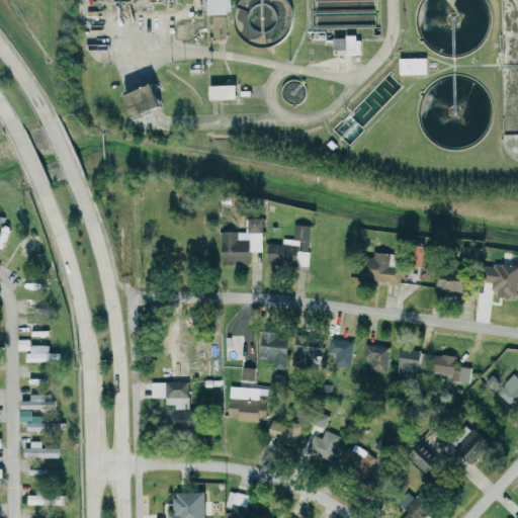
[(209,0),(210,13),(234,13),(233,0),(209,0)]
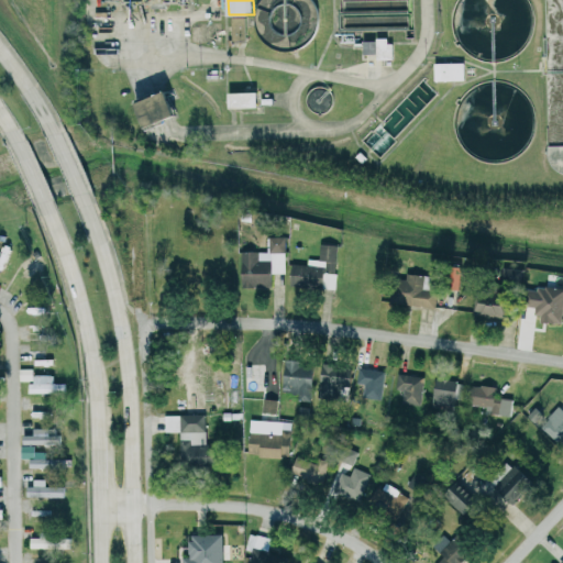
[(246,41),(247,17),(233,17),(232,41),(246,41)]
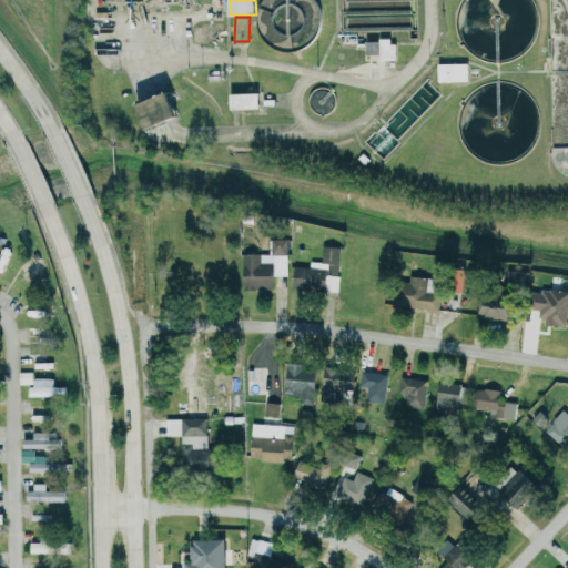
[(397,59),(397,39),(368,39),(368,54),(383,54),(383,60),(397,59)]
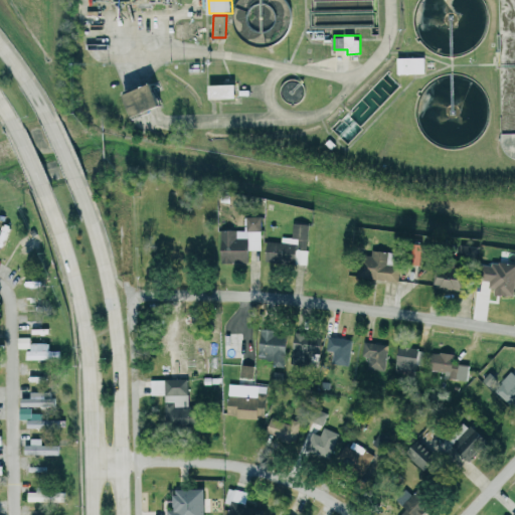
[(426,56),(399,57),(400,73),(426,73),(426,56)]
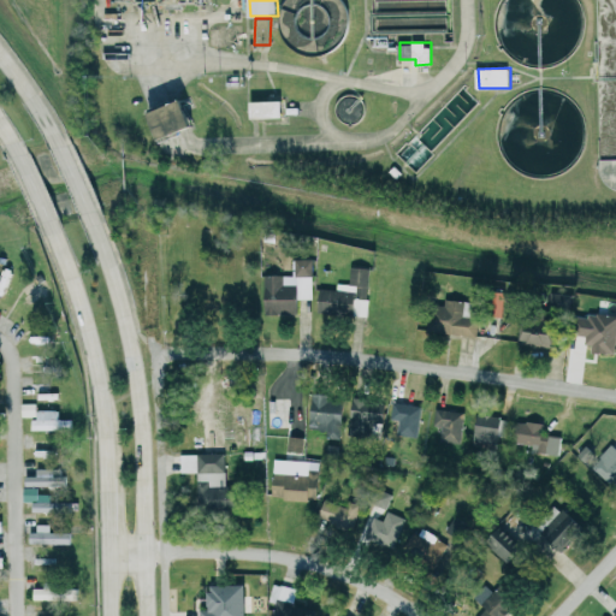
[(254,101),(254,119),(286,118),(285,100),(254,101)]
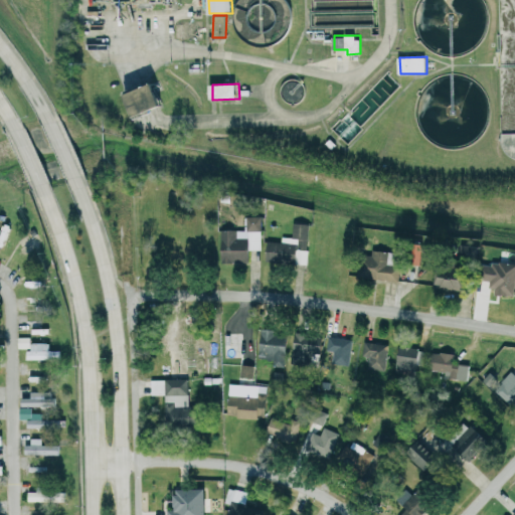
[(132,93),(138,117),(166,109),(160,86),(132,93)]
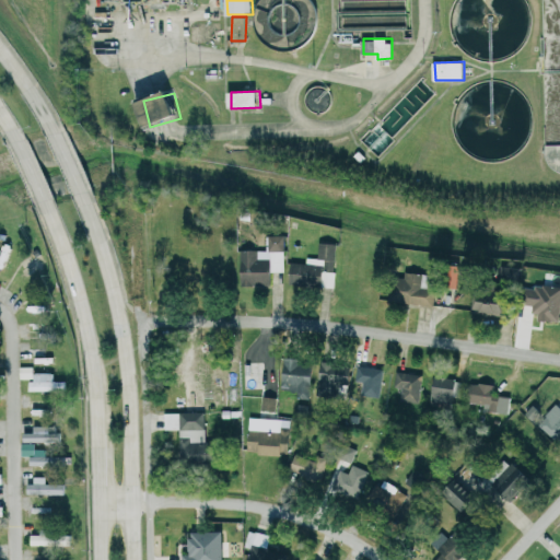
[(272,283),(272,270),(286,270),(286,234),(269,234),(269,248),(242,248),(242,283),(272,283)]
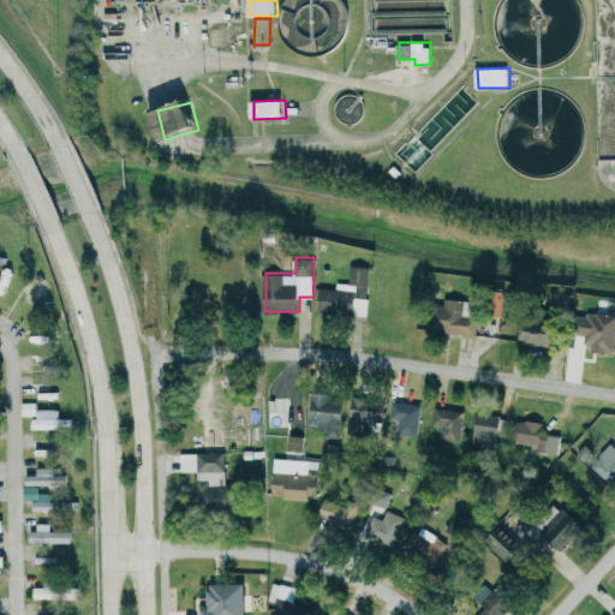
[(320,287),(318,312),(369,314),(370,266),(351,264),(350,281),(336,281),(336,287),(320,287)]
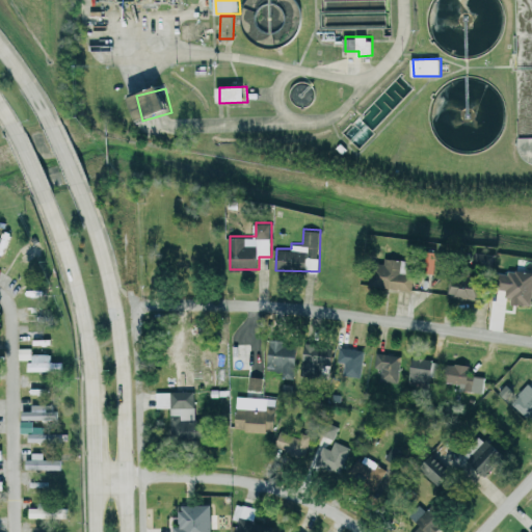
[(402,259),(378,256),(373,285),(413,290),(415,274),(400,272),(402,259)]
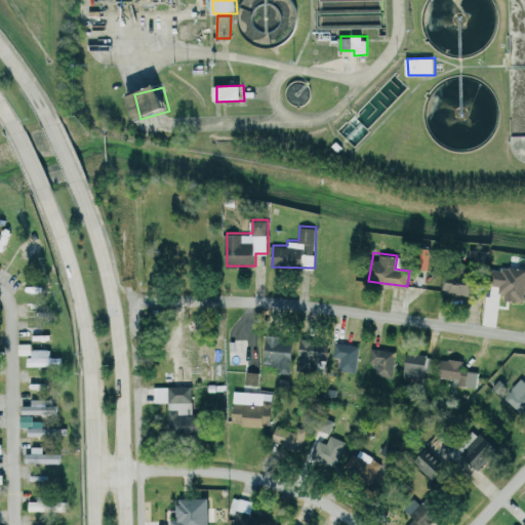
[(524,297),(524,268),(496,268),(495,285),(500,286),(500,297),(524,297)]
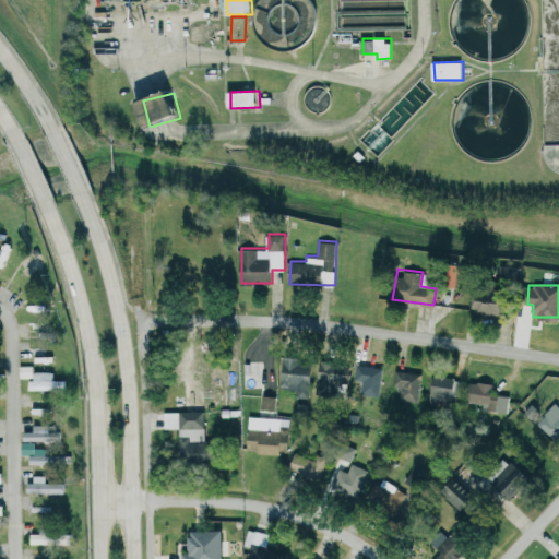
[(507,310),(506,289),(474,290),(474,311),(507,310)]
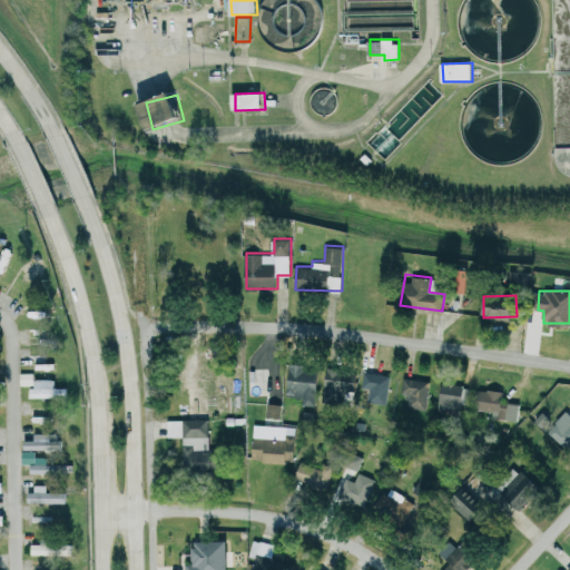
[(288,394),(302,394),(302,404),(318,404),(320,370),(305,370),(305,363),(290,362),(288,394)]
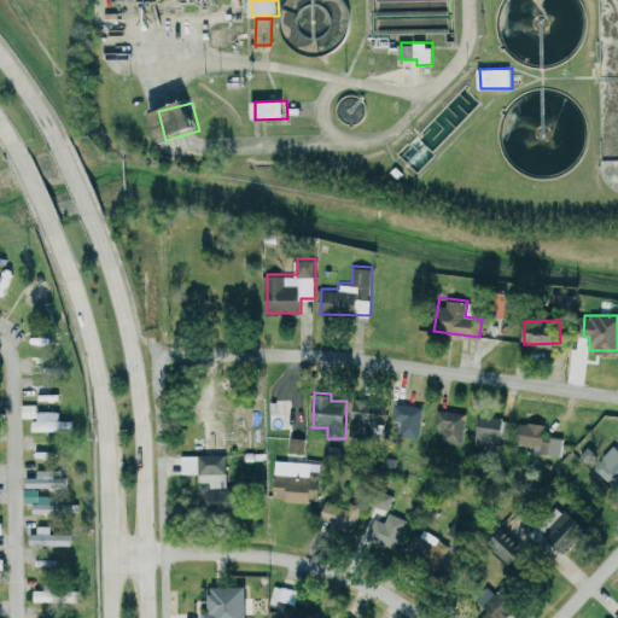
[(377,423),(386,424),(389,402),(356,398),(354,421),(368,423),(368,430),(375,431),(377,423)]
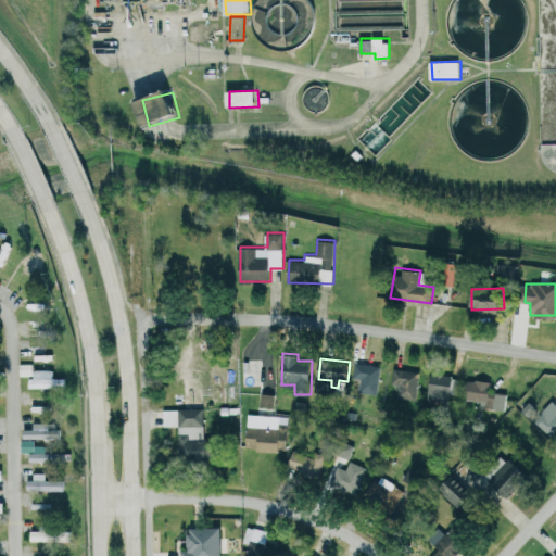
[(358,391),(378,393),(381,364),(354,361),(352,378),(359,378),(358,391)]
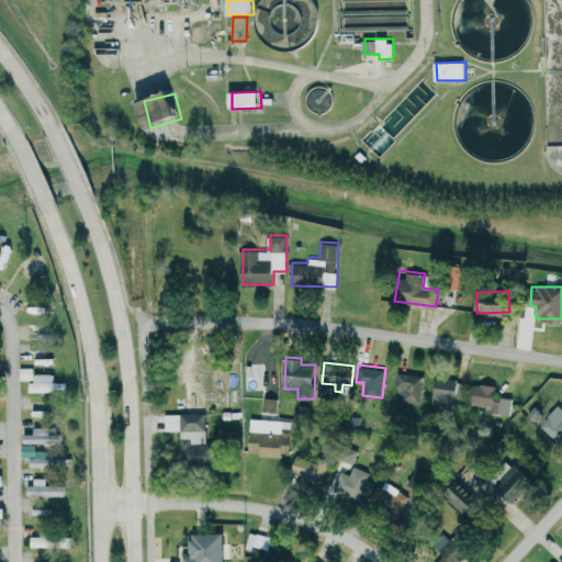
[(34,382),(30,382),(30,391),(66,392),(66,381),(55,381),(55,373),(34,372),(34,382)]
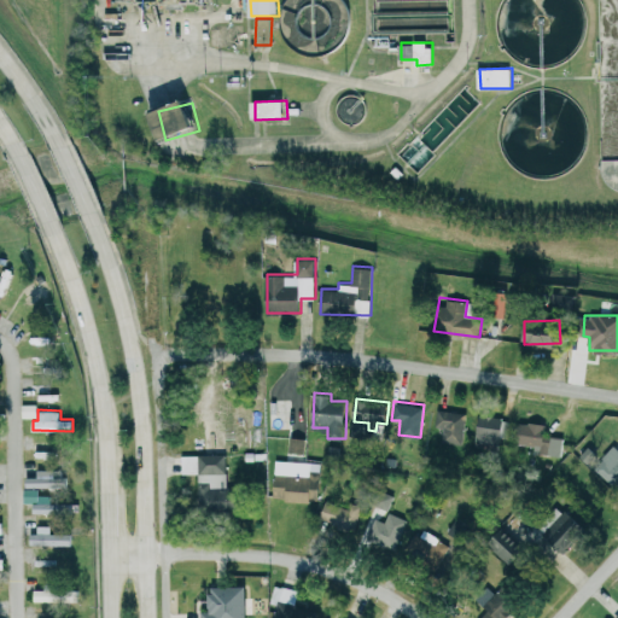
[(465,410),(436,409),(436,425),(443,426),(442,442),(464,442),(465,410)]
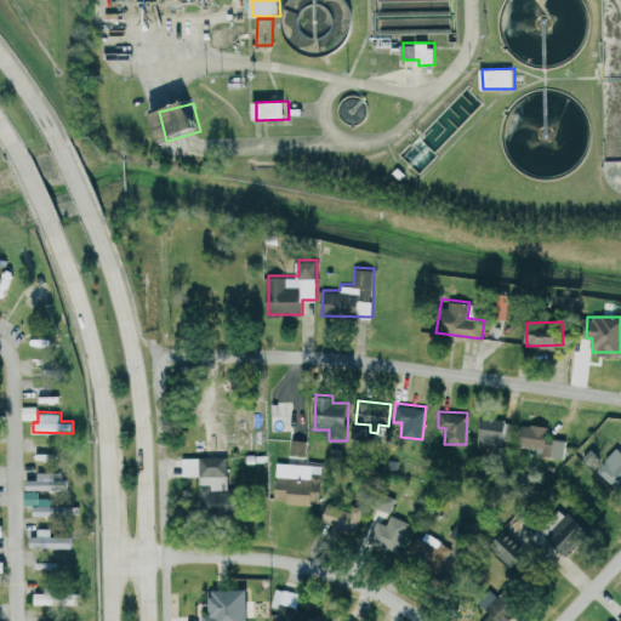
[(478,446),(503,449),(506,417),(480,416),(478,446)]
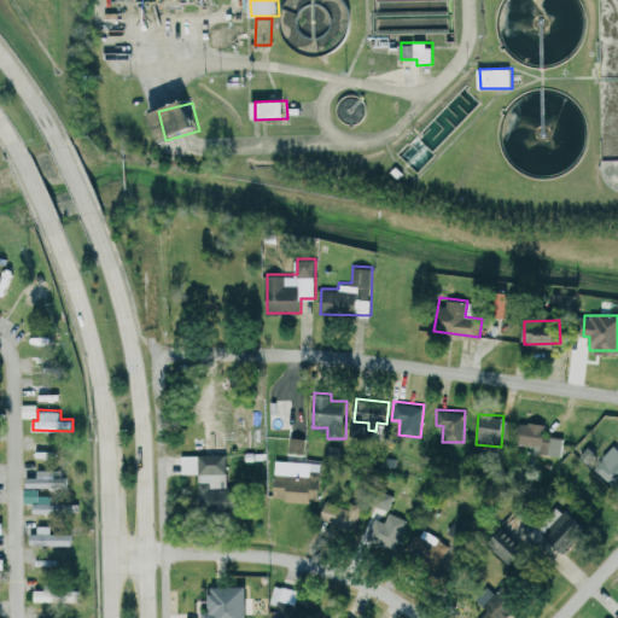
[(535,444),(534,452),(561,455),(564,437),(544,435),(546,423),(522,420),(518,442),(535,444)]
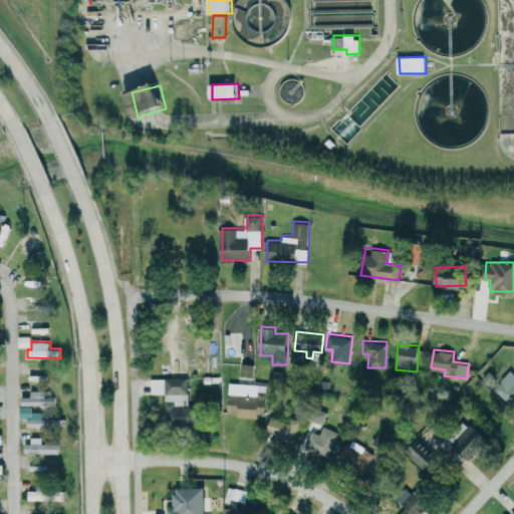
[(253,375),(254,351),(242,351),(242,375),(253,375)]
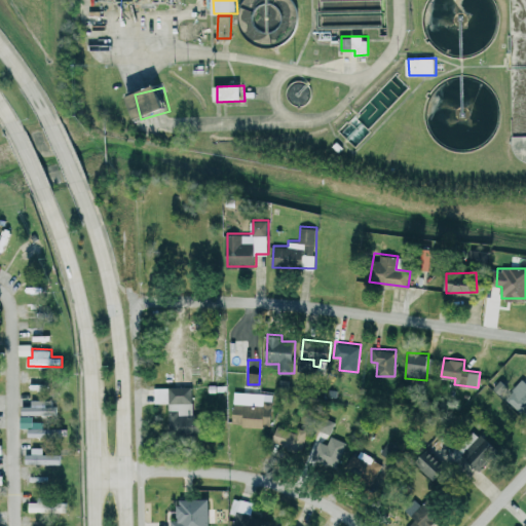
[(174,386),(154,386),(154,403),(168,403),(168,434),(204,434),(204,416),(191,416),(191,361),(174,361),(174,386)]
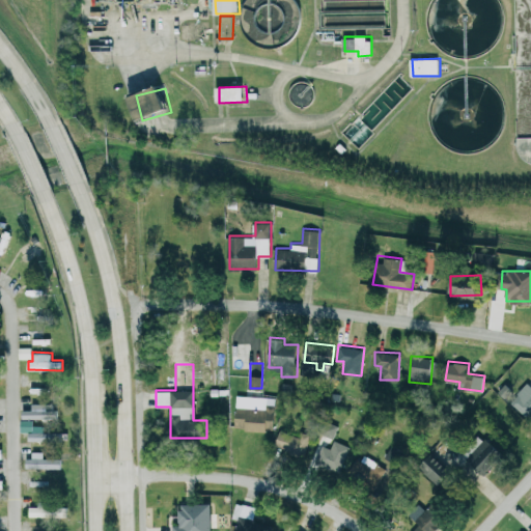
[(267,396),(236,395),(235,423),(246,424),(246,429),(275,430),(277,403),(267,403),(267,396)]
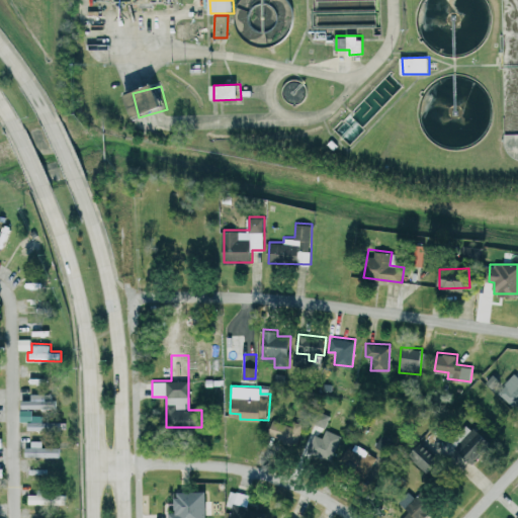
[(51,393),(31,393),(31,399),(20,399),(20,407),(51,407),(51,393)]
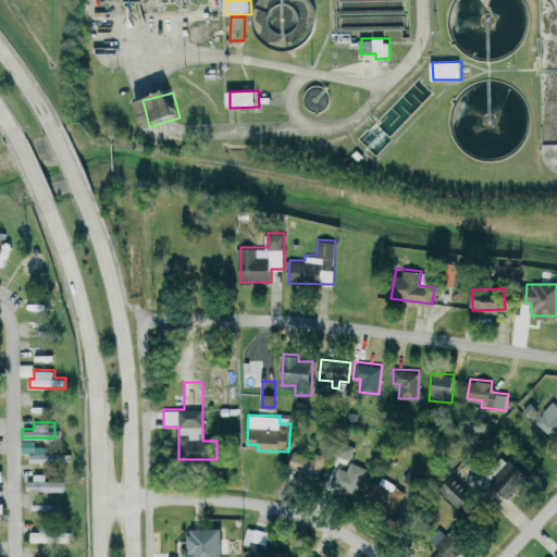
[(31,461),(71,462),(71,453),(46,453),(47,445),(35,445),(35,438),(22,438),(21,452),(31,453),(31,461)]
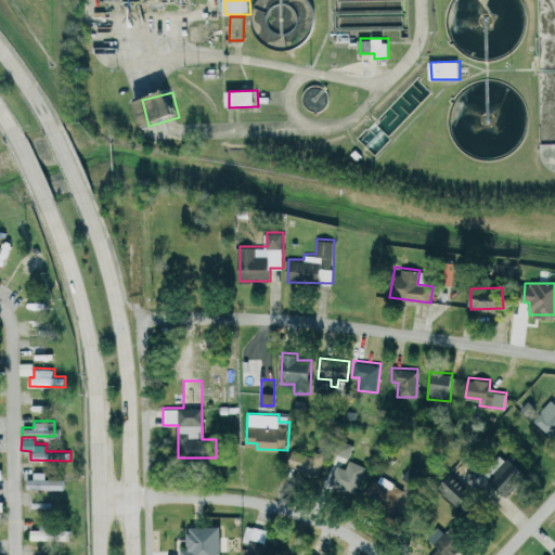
[(320,474),(324,455),(294,448),(289,466),(320,474)]
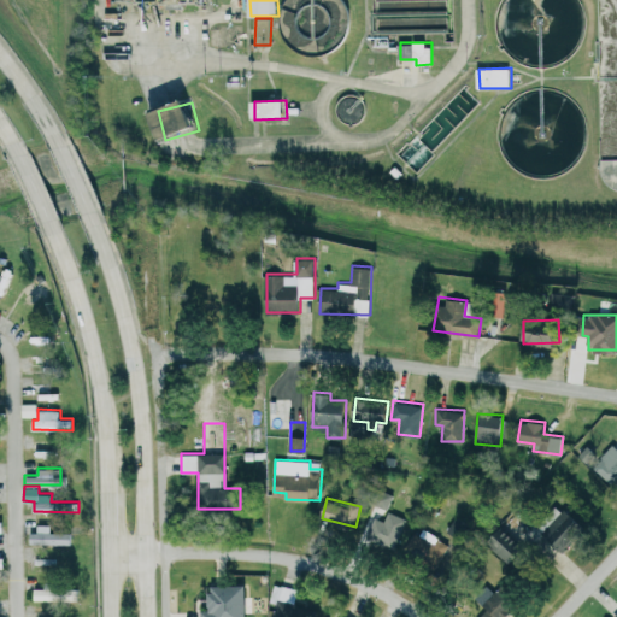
[(407,517),(388,511),(386,521),(374,516),(366,539),(398,548),(407,517)]
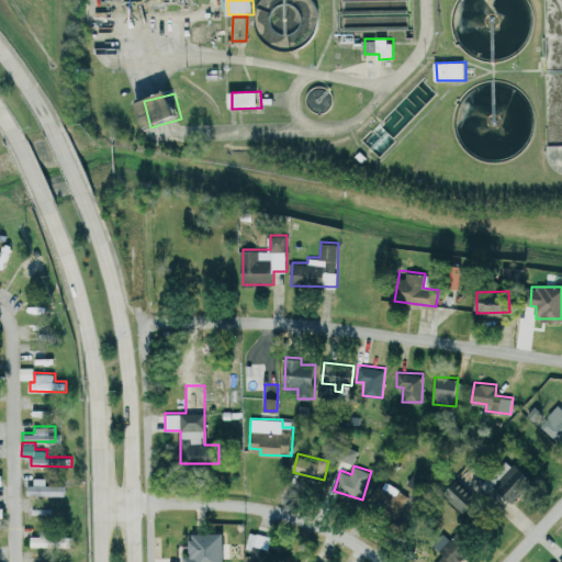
[(515,502),(535,480),(520,467),(501,489),(515,502)]
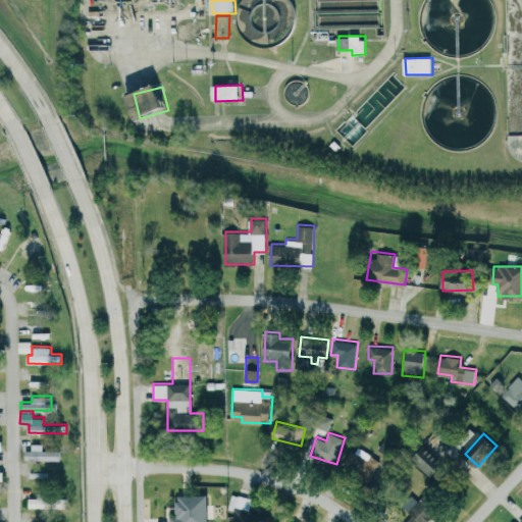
[(44,444),(29,442),(29,460),(60,460),(60,450),(44,450),(44,444)]
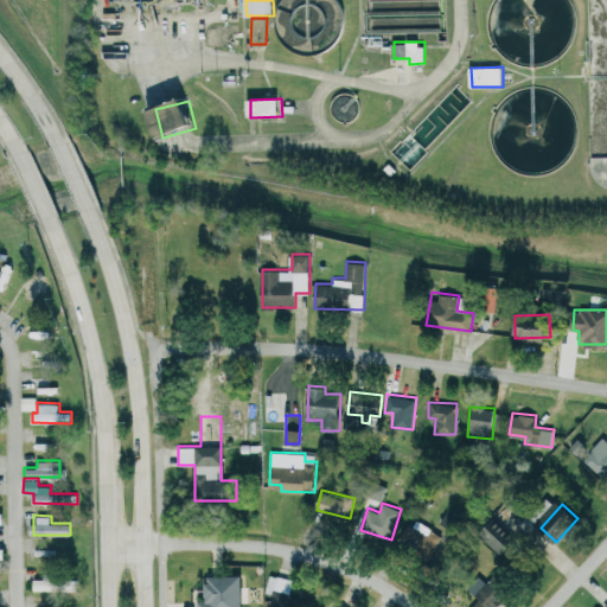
[(436,562),(449,540),(413,517),(398,541),(436,562)]
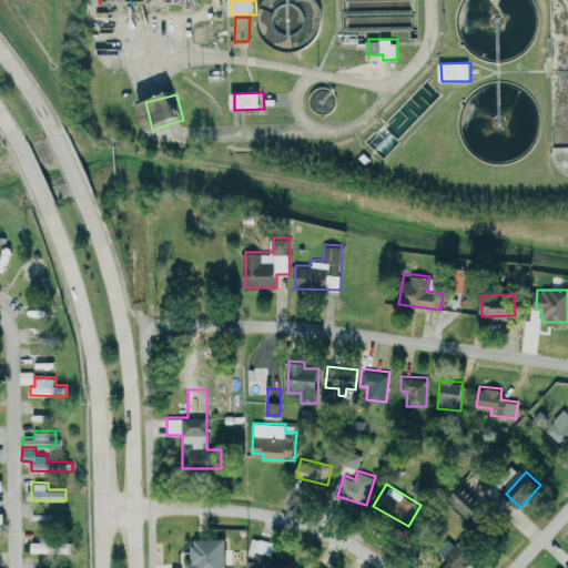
[(227,567),(227,537),(194,538),(194,560),(188,560),(186,567),(227,567)]
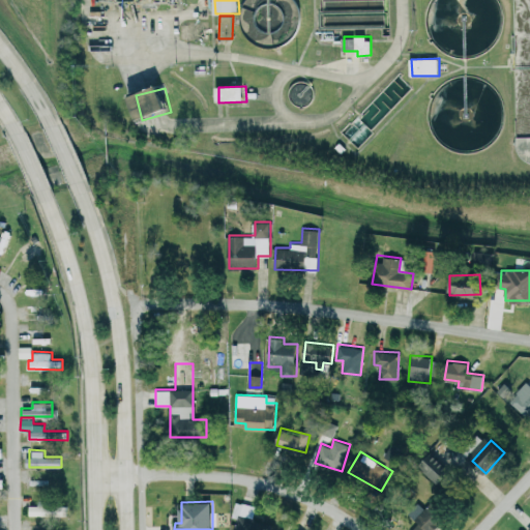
[(257,505),(237,501),(231,529),(263,529),(265,522),(254,520),(257,505)]
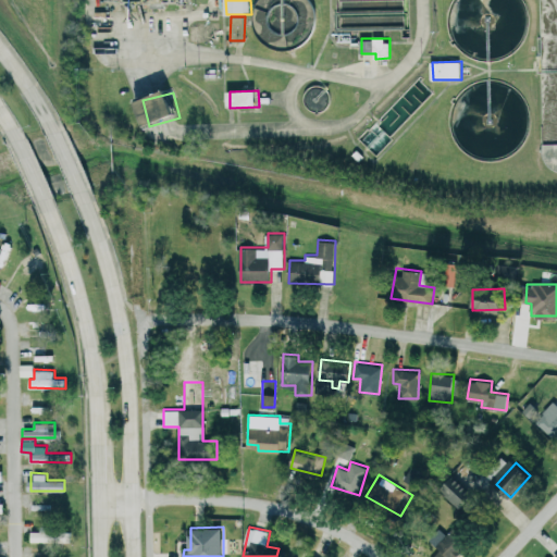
[(32,542),(69,541),(69,529),(32,530),(32,542)]
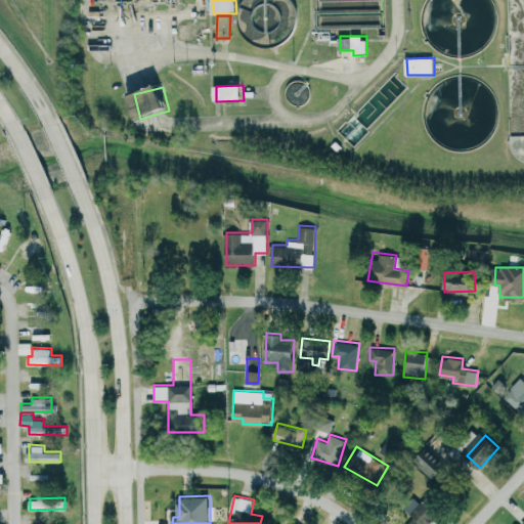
[(401,523),(429,523),(437,517),(424,503),(401,523)]
